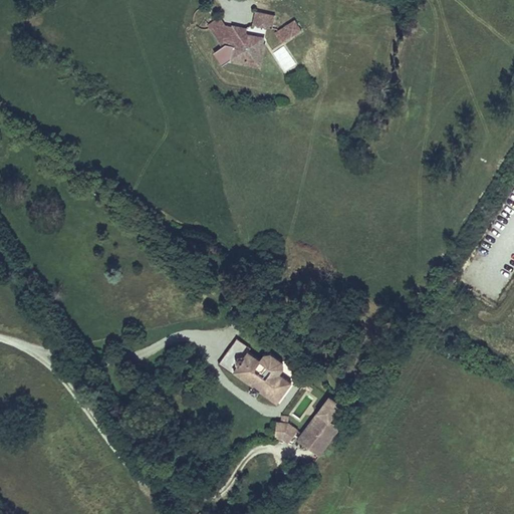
[(275,15),(255,11),(252,24),(272,28),(275,15)]
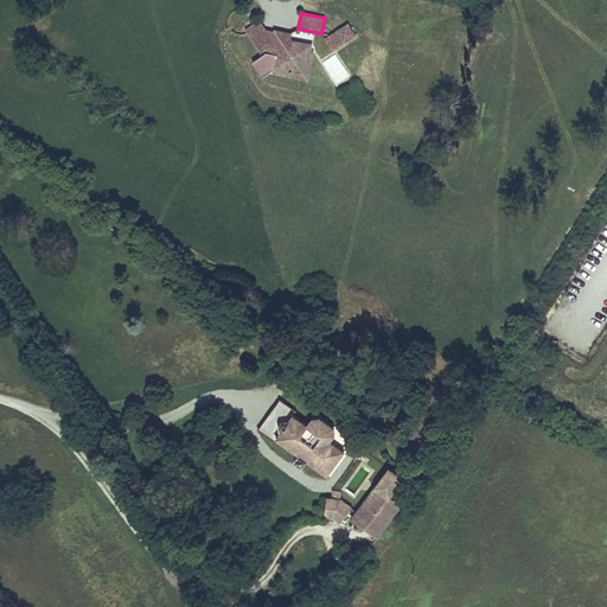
[(293,43),(288,43),(289,34),(270,31),(264,21),(249,31),(263,52),(280,56),(276,72),(306,78),(312,48),(293,43)]
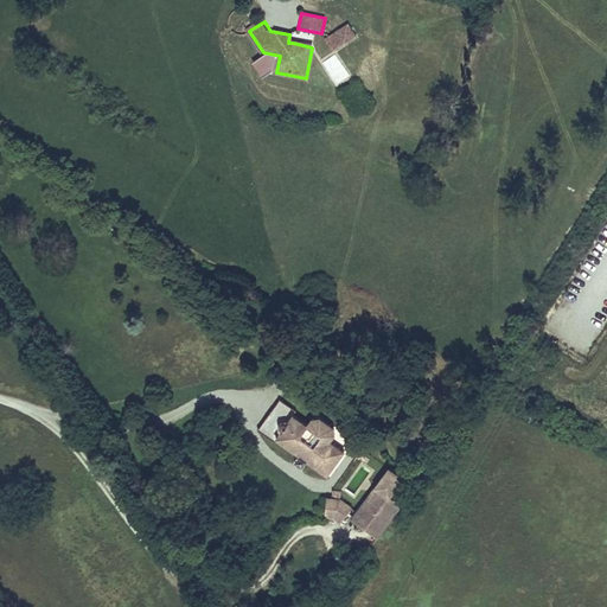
[(357,36),(349,23),(324,38),(332,51),(357,36)]
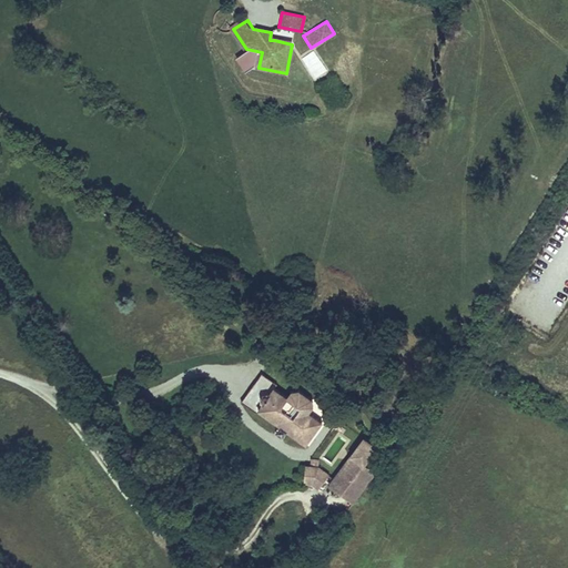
[(314,407),(292,392),(287,397),(275,388),(279,385),(263,375),(242,404),(256,414),(259,411),(281,426),(276,433),(283,437),(287,432),(306,445),(313,436),(315,438),(320,433),(316,430),(323,423),(310,413),(314,407)]
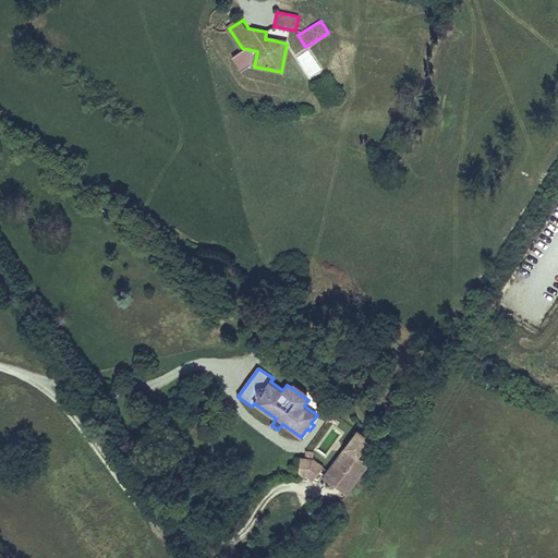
[(370,439),(359,432),(347,448),(325,476),(336,485),(358,456),(370,439)]
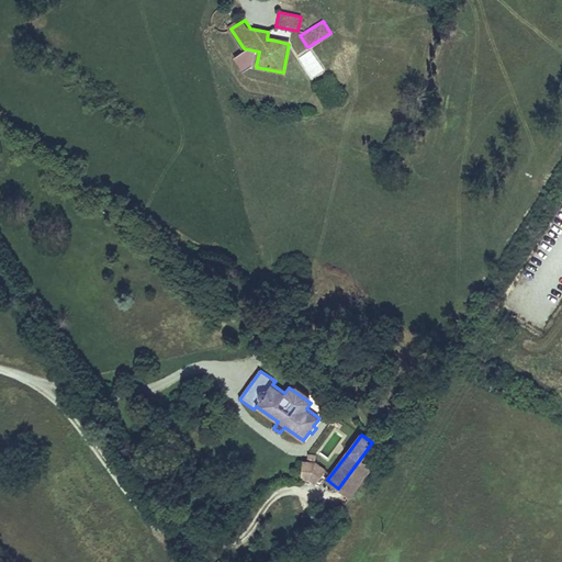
[(371,467),(360,459),(338,489),(349,496),(371,467)]
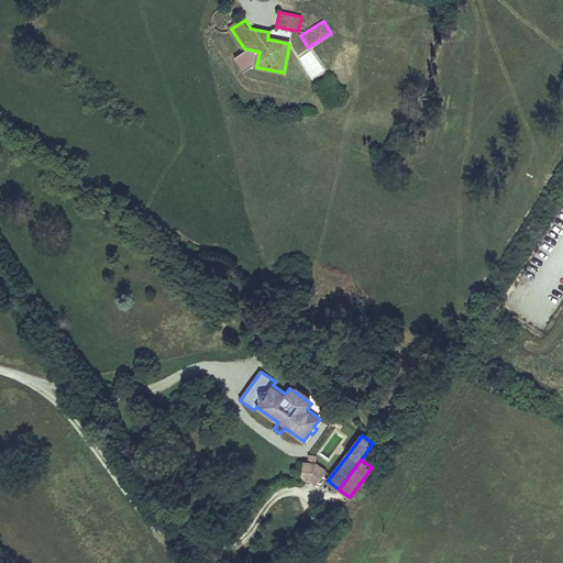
[(305,463),(304,482),(322,483),(323,464),(305,463)]
